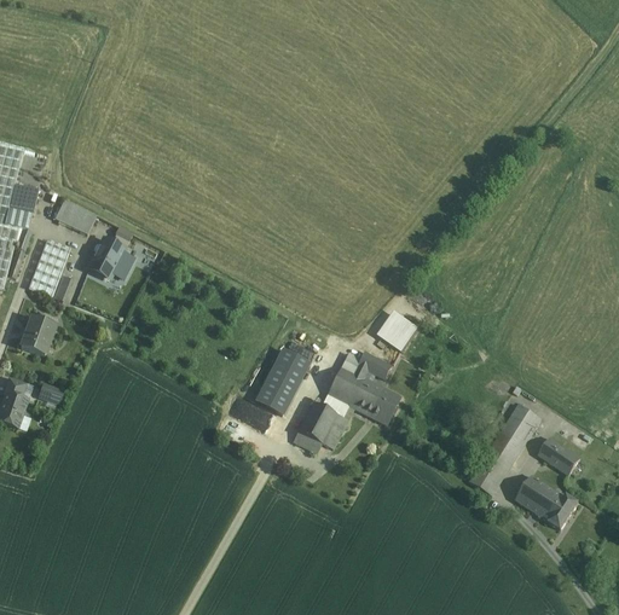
[(32,215),(38,190),(16,185),(11,210),(32,215)]
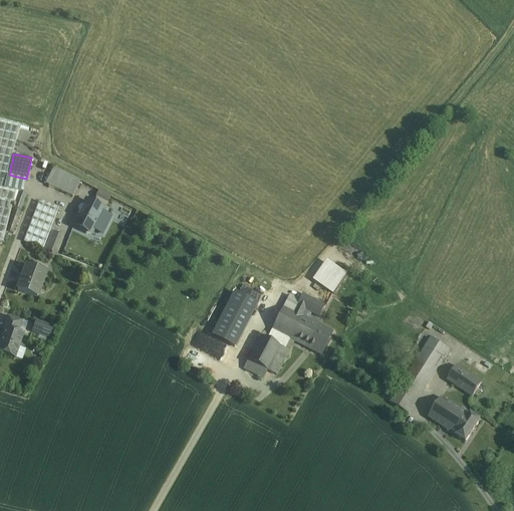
[(80,179),(53,166),(45,182),(72,195),(80,179)]
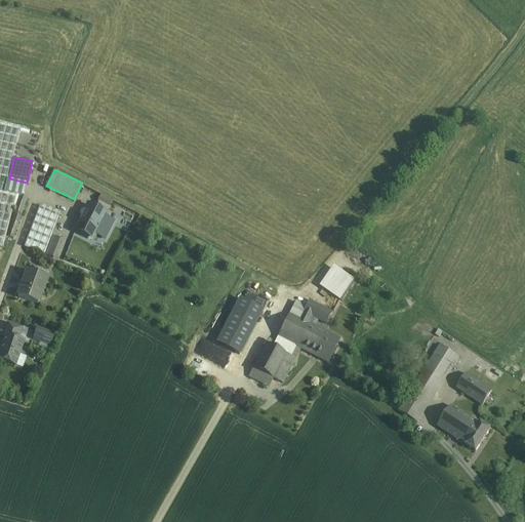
[(94,206),(106,211),(113,199),(102,193),(94,206)]
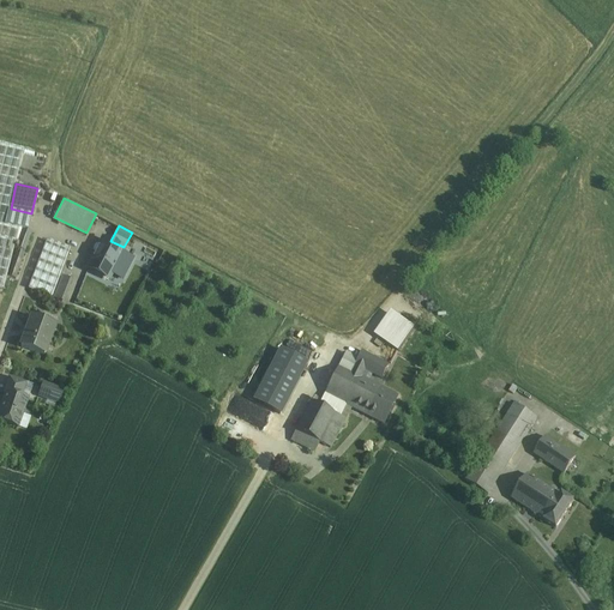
[(110,241),(103,236),(89,264),(109,275),(113,269),(122,251),(124,247),(110,241)]
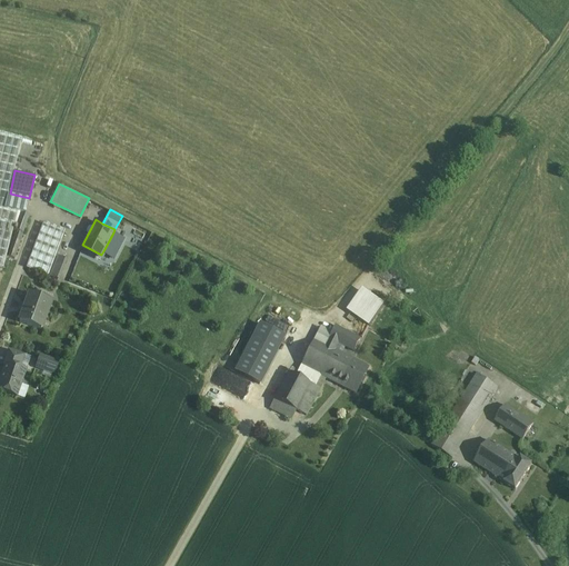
[(66,229),(43,220),(26,265),(48,274),(66,229)]
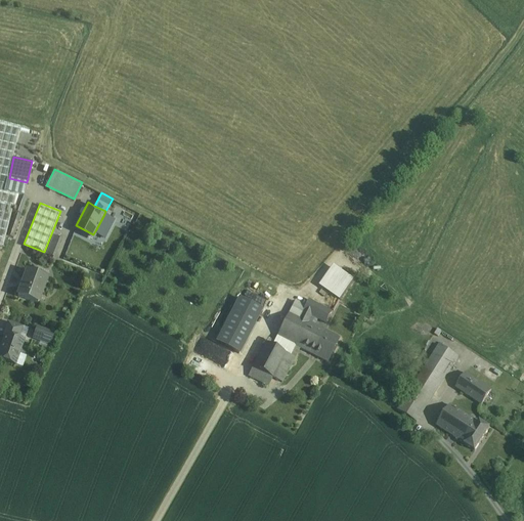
[(114,219),(104,214),(96,229),(105,234),(114,219)]
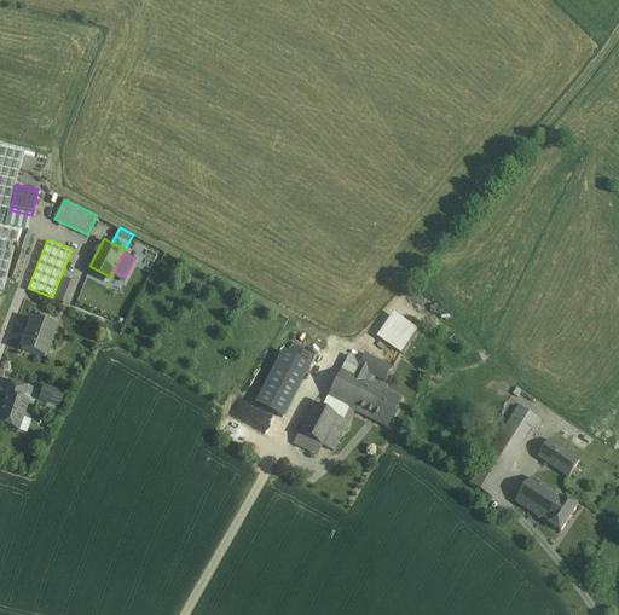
[(63,276),(55,299),(64,302),(73,279),(63,276)]
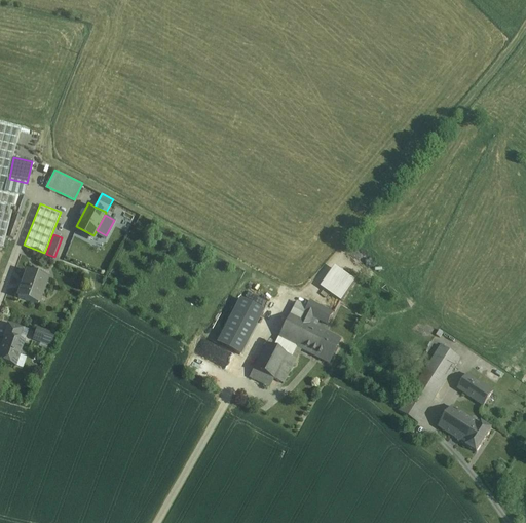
[(336,267),(334,266),(321,285),(322,285),(342,299),(354,281),(336,267)]
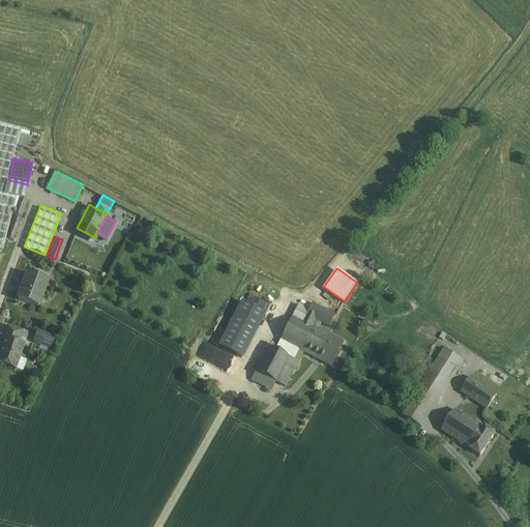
[(48,280),(27,272),(27,273),(29,273),(24,287),(22,287),(18,298),(38,305),(38,304),(36,303),(39,294),(41,295),(48,280)]
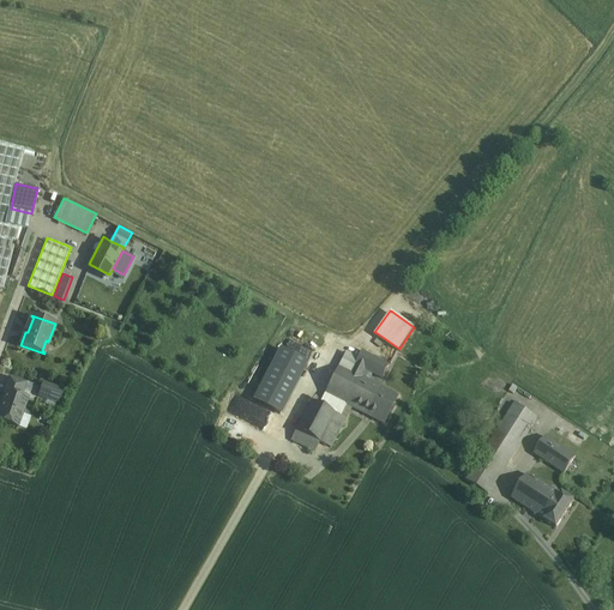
[(301,337),(274,388),(270,386),(262,402),(280,410),(311,349),(314,343),(301,337)]
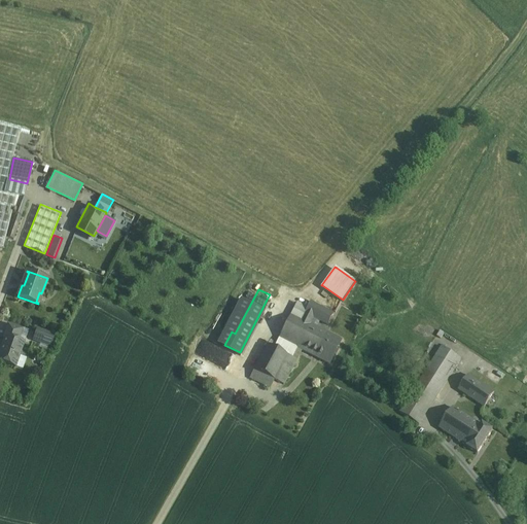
[(334,312),(310,300),(301,318),(308,322),(312,324),(313,324),(313,322),(317,324),(319,318),(328,322),(334,312)]
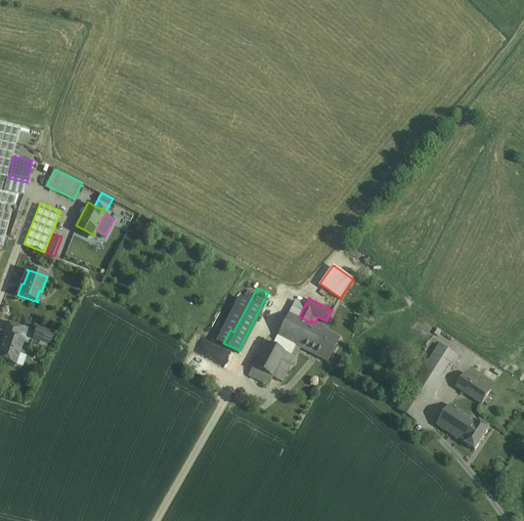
[(299,316),(289,311),(277,334),(272,344),(265,341),(249,373),(268,383),(272,376),(281,380),(295,355),(300,345),(295,343),(306,320),(299,316)]
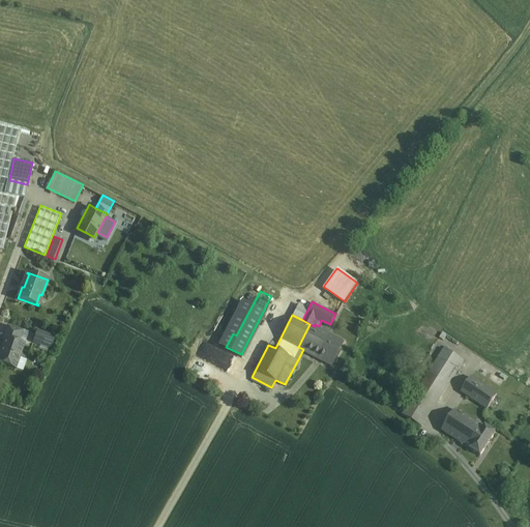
[(22,329),(7,324),(3,337),(5,338),(0,353),(0,360),(15,367),(23,343),(18,342),(22,329)]
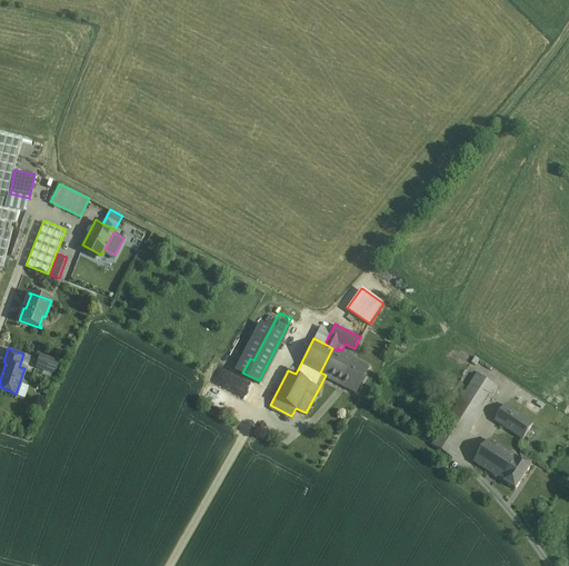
[(368,365),(342,350),(338,348),(338,350),(337,350),(332,348),(320,373),(326,375),(356,389),(368,365)]
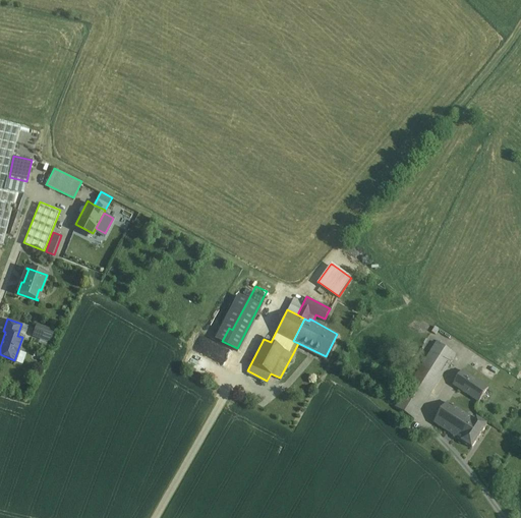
[(53,330),(38,324),(34,334),(49,339),(53,330)]
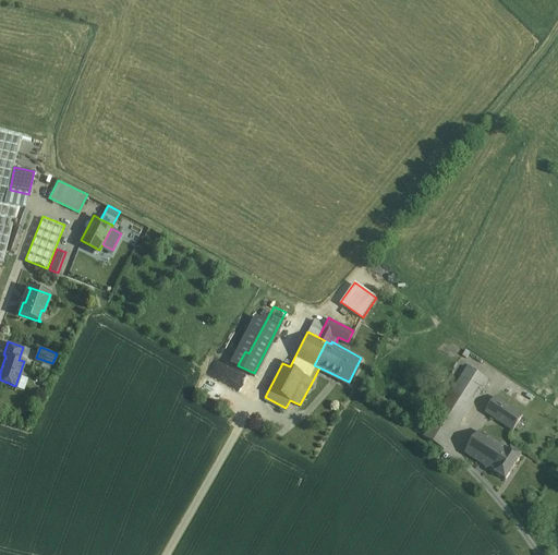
[(488,377),(468,364),(424,434),(444,447),(488,377)]
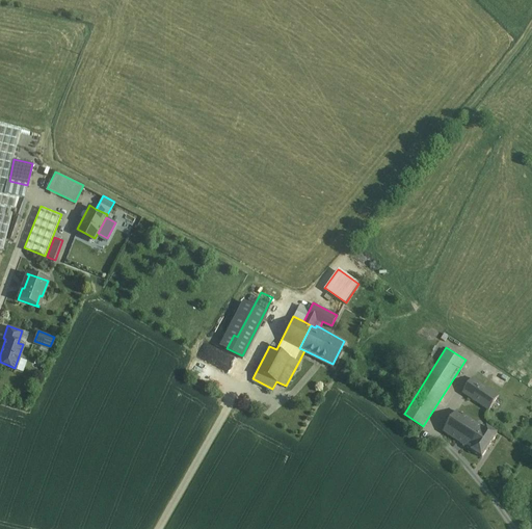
[(218,367),(239,375),(244,361),(224,352),(218,367)]
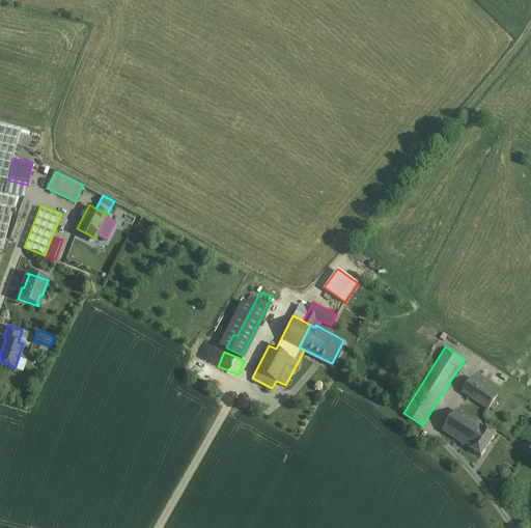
[(498,393),(472,376),(463,390),(488,408),(498,393)]
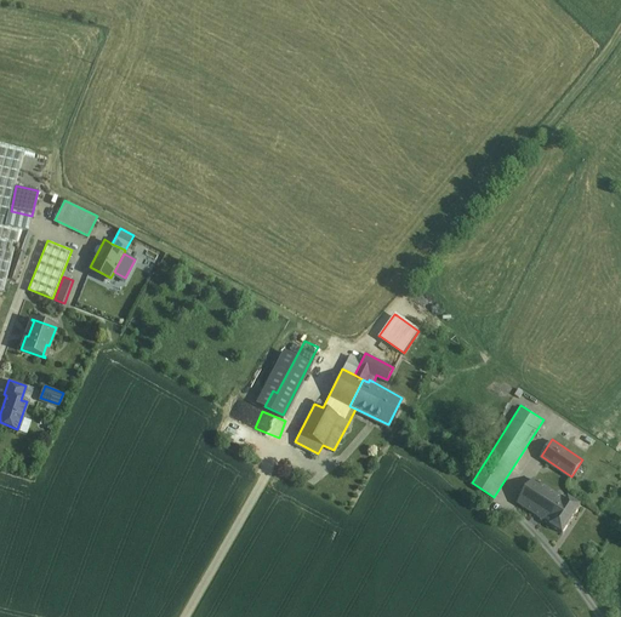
[(567,498),(534,478),(518,502),(551,523),(551,524),(563,531),(581,504),(569,496),(567,498)]
